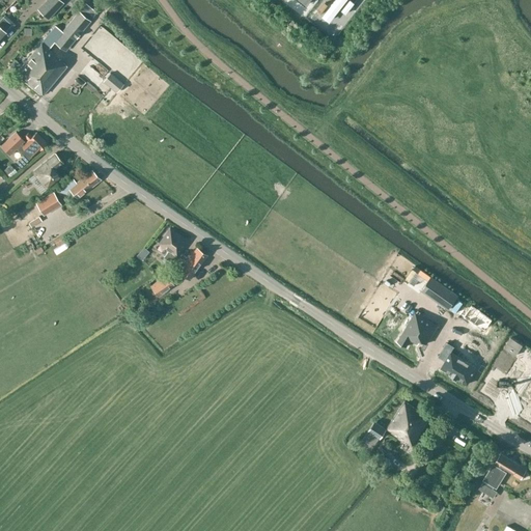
[(46,0),(37,9),(48,20),(64,3),(60,0),(46,0)]
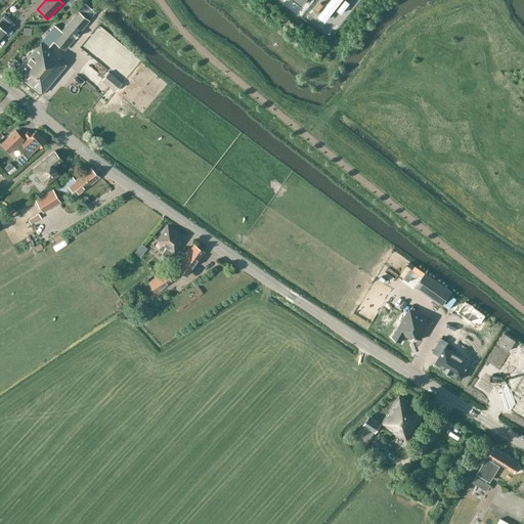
[(344,0),(339,6),(343,9),(350,0),(344,0)]
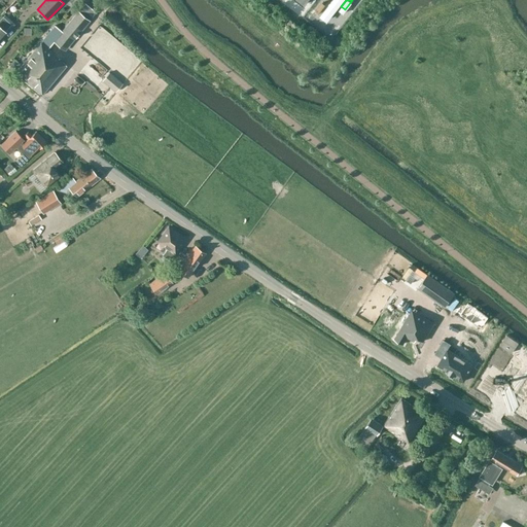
[(40,43),(47,49),(54,42),(63,50),(88,20),(78,11),(62,31),(55,25),(40,42),(41,43),(40,43)]
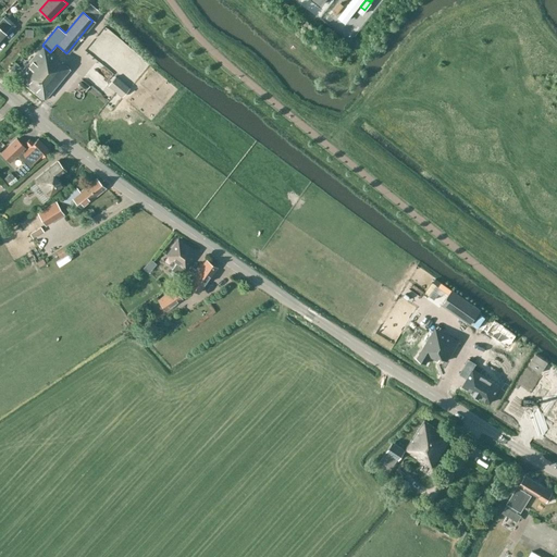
[(2,17),(0,19),(0,39),(5,34),(12,26),(2,17)]
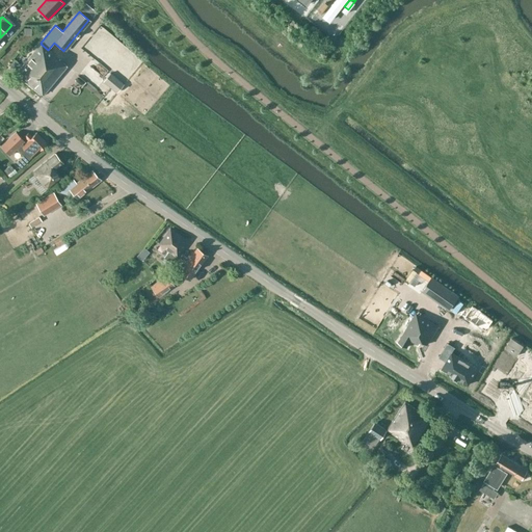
[(41,44),(30,57),(17,74),(43,96),(67,67),(58,60),(59,59),(48,50),(41,44)]
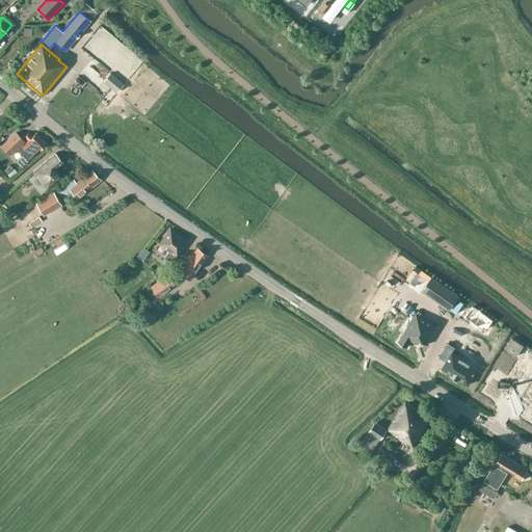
[(116,91),(124,84),(111,74),(105,82),(116,91)]
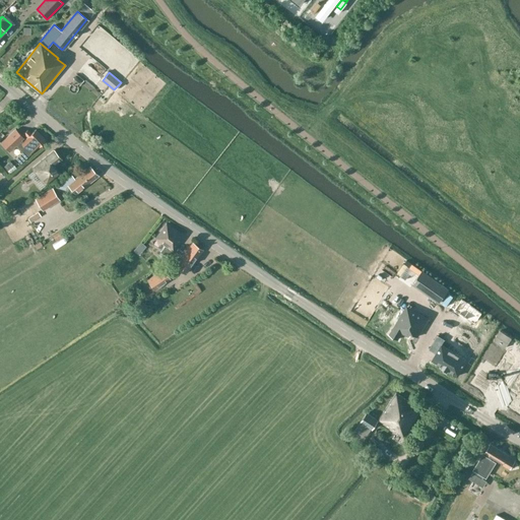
[(15,158),(20,164),(31,153),(38,148),(46,140),(36,129),(31,133),(27,129),(23,133),(27,137),(23,141),(21,139),(15,145),(21,152),(15,158)]
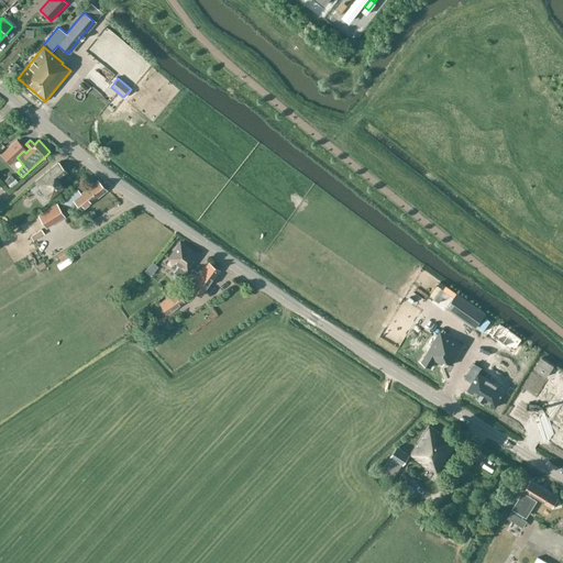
[(15,141),(1,153),(11,163),(17,157),(23,151),(25,150),(15,141)]
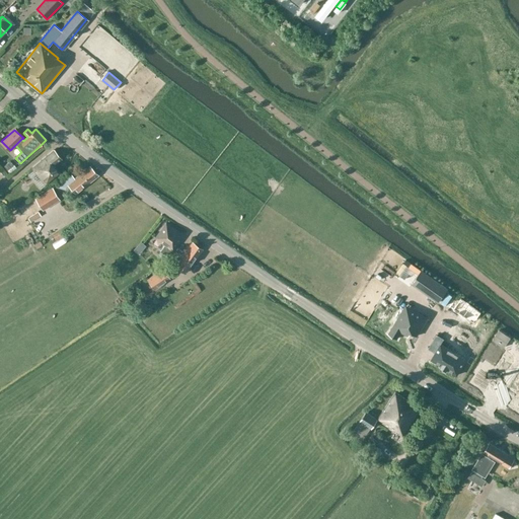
[(53,166),(62,159),(54,150),(31,167),(45,184),(59,173),(53,166)]
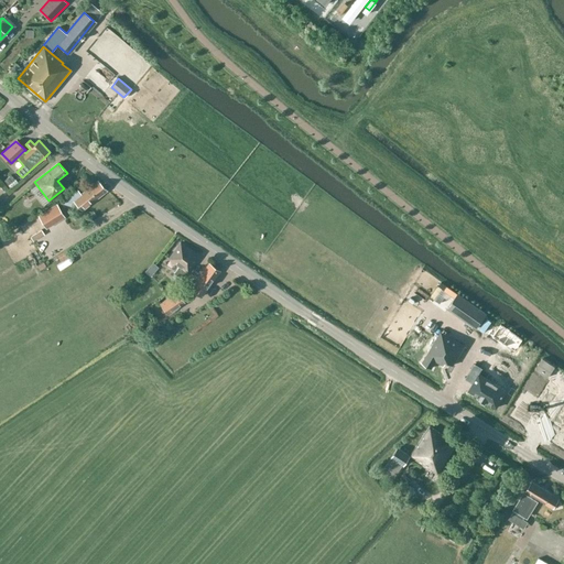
[(17,171),(9,176),(13,182),(20,177),(17,171)]
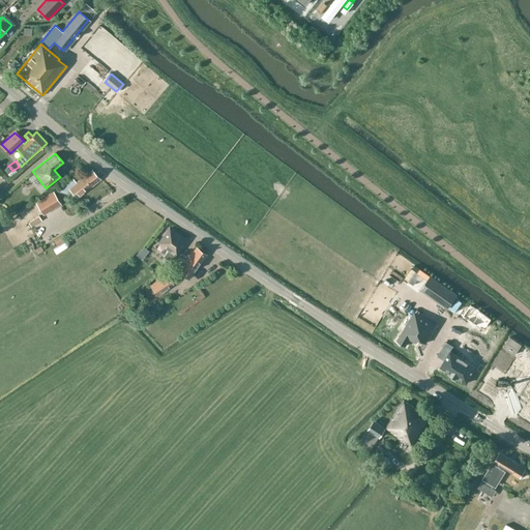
[(66,199),(72,194),(77,198),(100,179),(92,169),(77,181),(77,182),(72,178),(59,188),(59,189),(57,190),(60,195),(62,194),(66,199)]
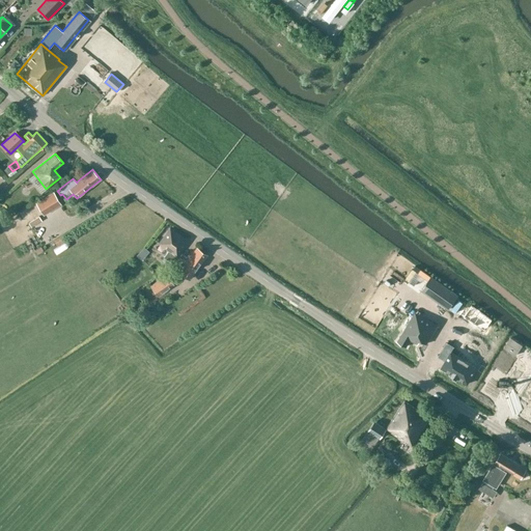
[(60,203),(53,192),(36,202),(44,215),(60,203)]
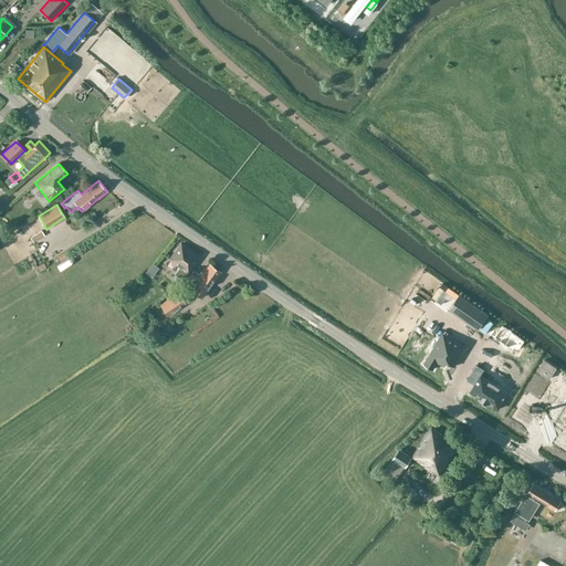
[(30,233),(39,230),(34,220),(27,223),(30,233)]
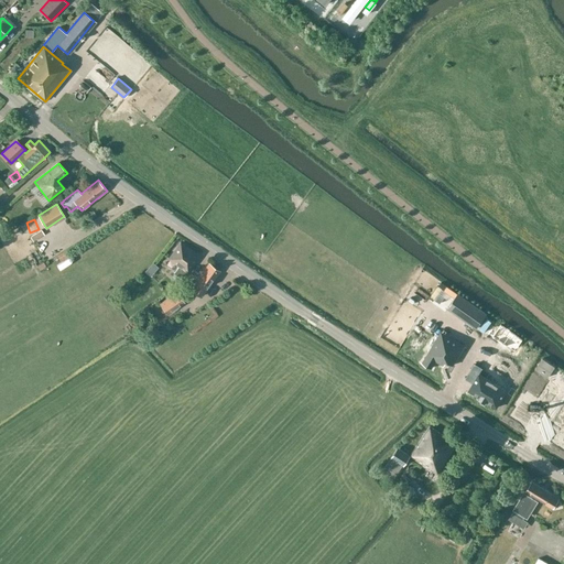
[(187,272),(198,256),(181,243),(169,259),(180,267),(174,273),(182,279),(186,271),(187,272)]
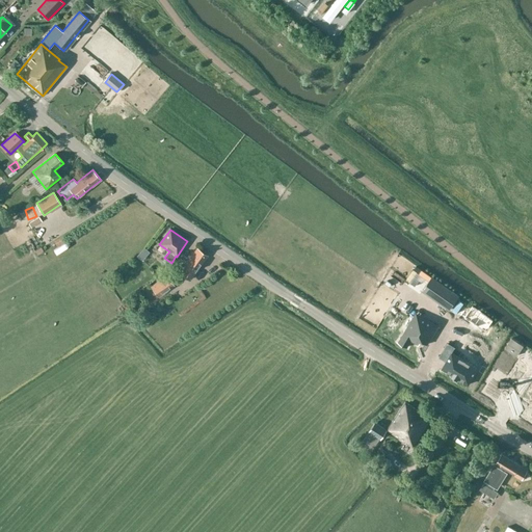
[(190,280),(207,256),(197,248),(180,272),(190,280)]
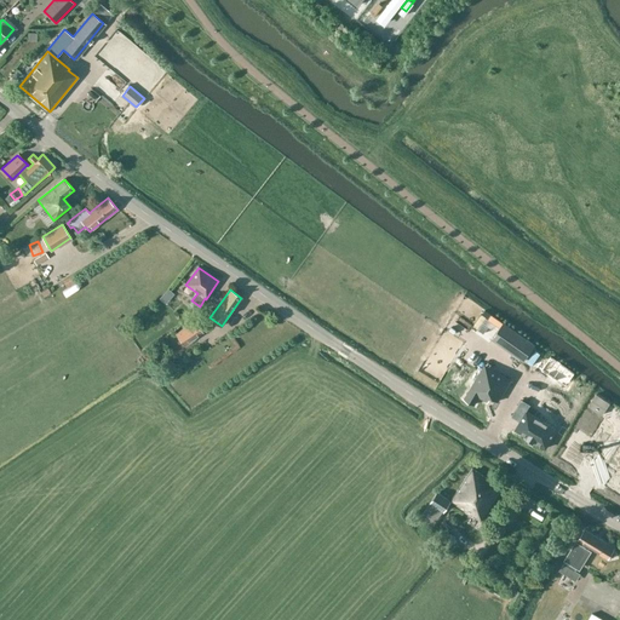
[(177,333),(185,345),(202,333),(195,321),(177,333)]
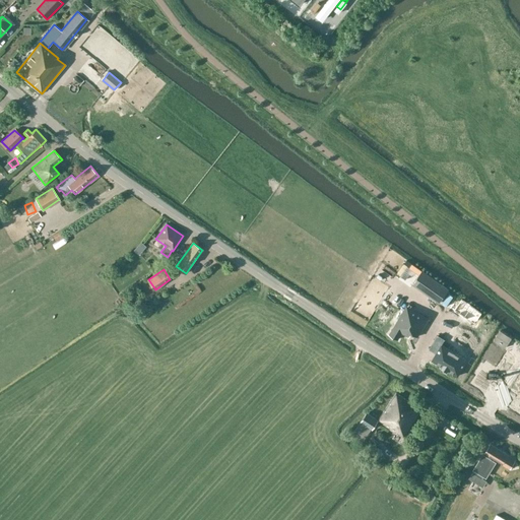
[(412,283),(439,303),(448,289),(421,270),(412,283)]
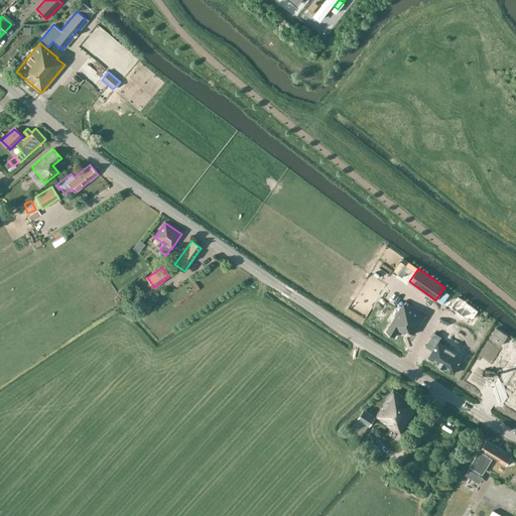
[(479,310),(459,296),(452,307),(471,321),(479,310)]
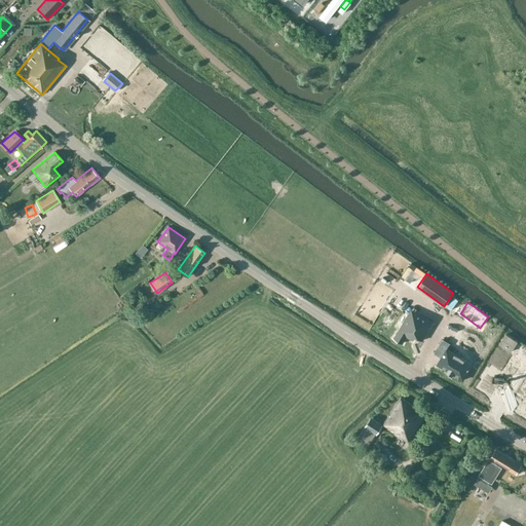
[(408,314),(393,338),(403,343),(407,336),(414,340),(416,337),(422,340),(434,322),(421,314),(417,321),(408,314)]
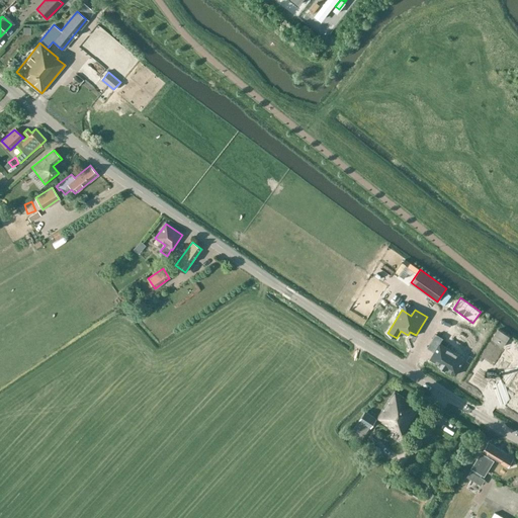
[(436,334),(428,347),(434,351),(430,358),(440,364),(439,365),(445,368),(446,368),(456,374),(465,358),(440,343),(443,338),(436,334)]
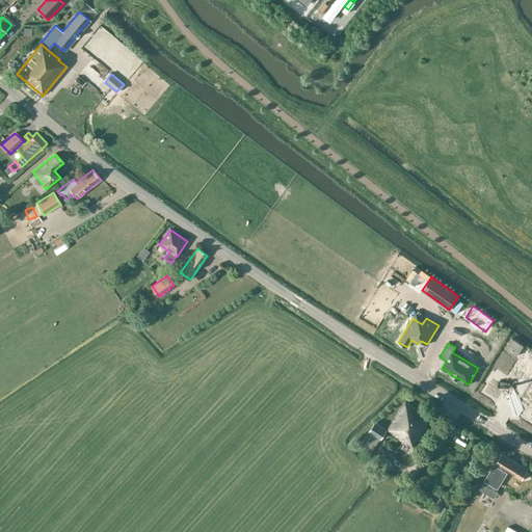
[(493,381),(484,394),(498,402),(506,390),(512,394),(530,365),(521,360),(511,374),(501,368),(499,371),(496,369),(489,379),(493,381)]
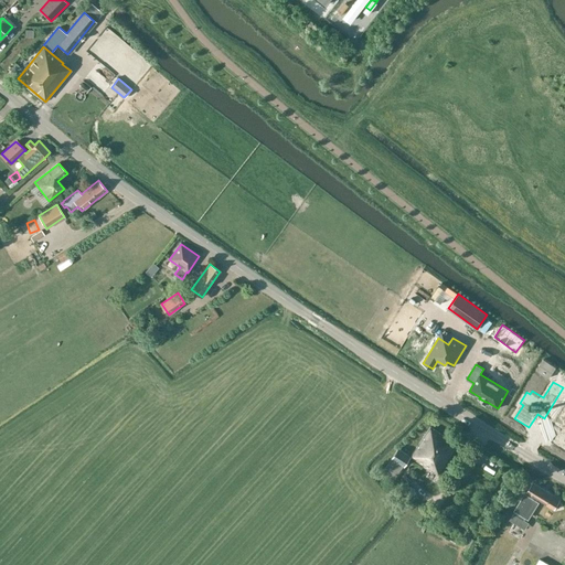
[(562,430),(553,444),(564,451),(564,407),(553,425),(562,430)]
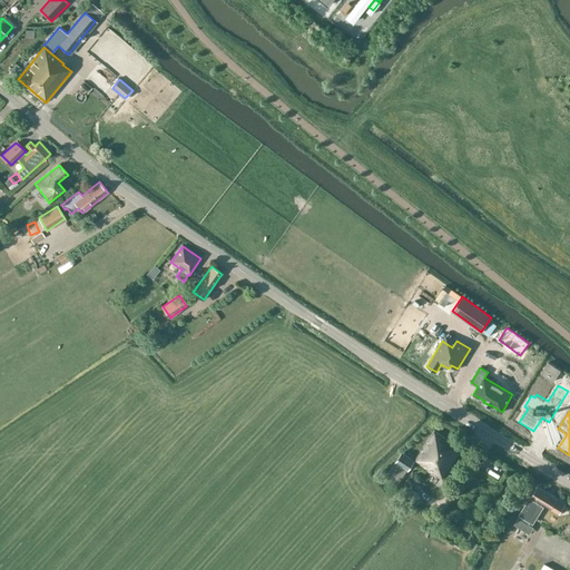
[(442,478),(462,449),(434,430),(415,459),(442,478)]
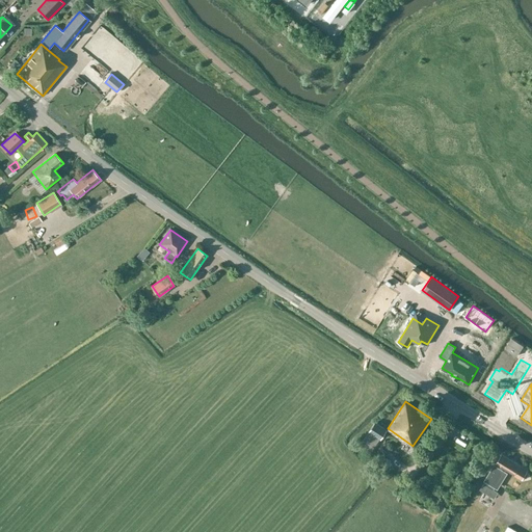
[(381,439),(388,429),(375,422),(370,430),(381,439)]
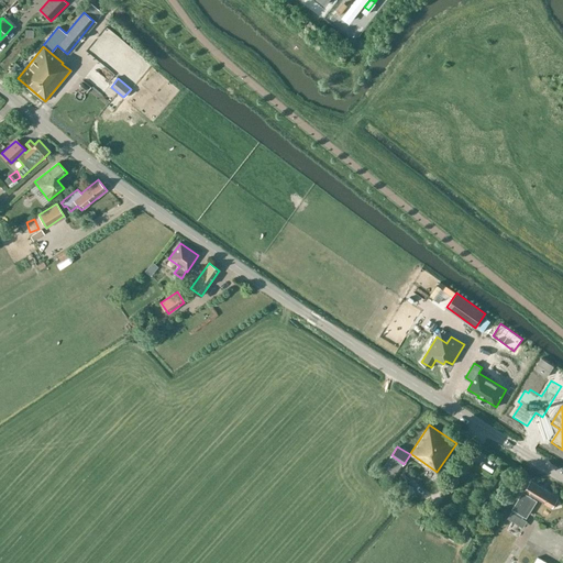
[(554,507),(559,501),(556,500),(558,497),(531,481),(512,511),(522,518),(534,497),(552,507),(553,506),(554,507)]
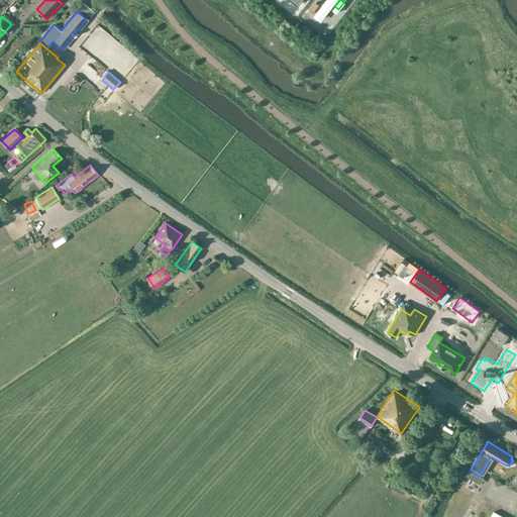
[(424,503),(430,506),(436,494),(430,492),(424,503)]
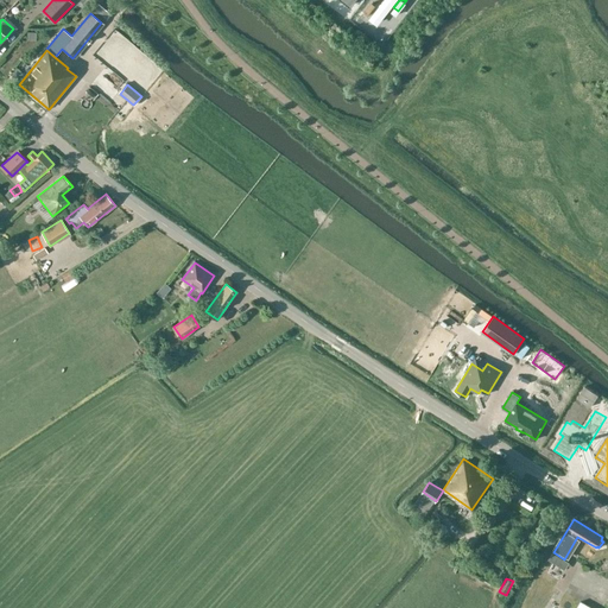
[(578,607),(606,607),(584,597),(578,607)]
